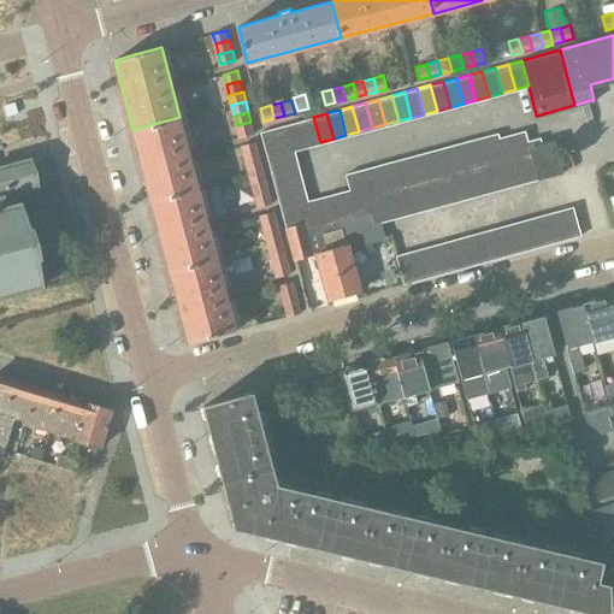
[(179,117),(133,130),(151,200),(199,188),(179,117)]
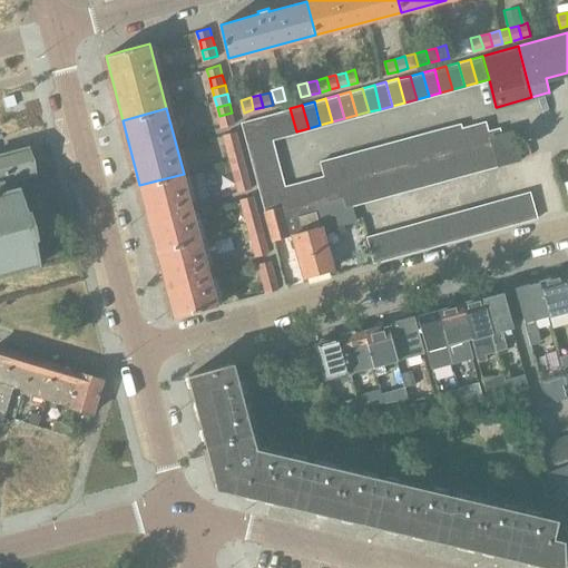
[(284,135),(296,131),(290,108),(277,111),(284,135)]
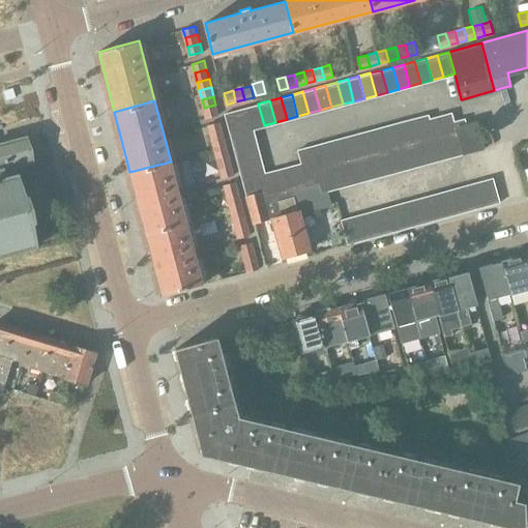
[(231,135),(253,128),(264,125),(258,104),(225,112),(231,135)]
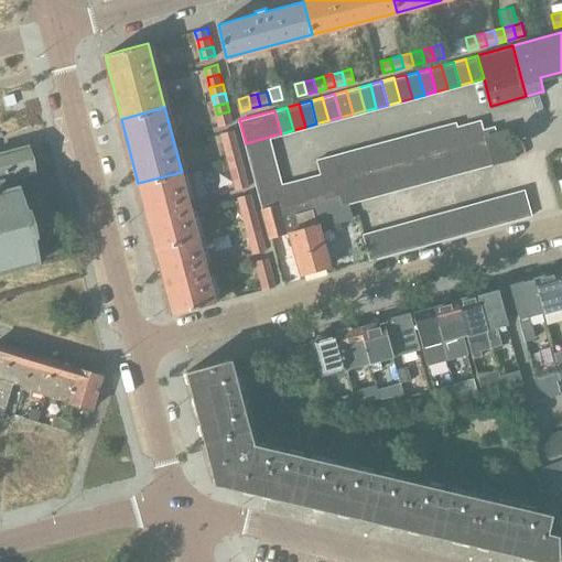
[(229,111),(217,115),(219,125),(233,121),(229,111)]
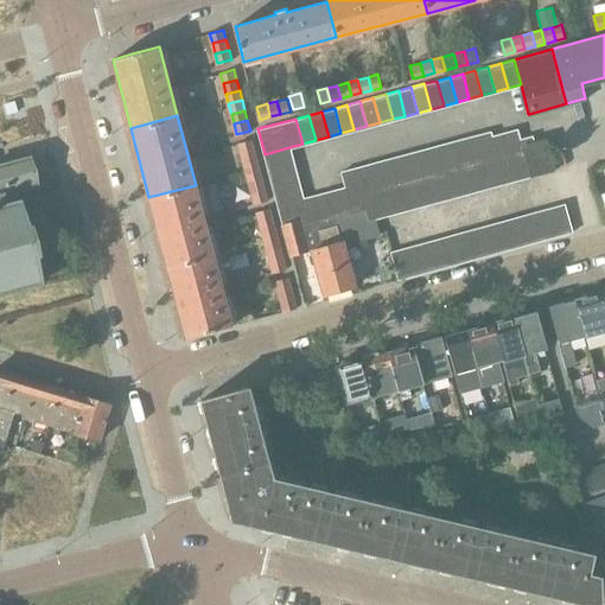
[(523,152),(520,138),(517,128),(504,131),(511,155),(523,152)]
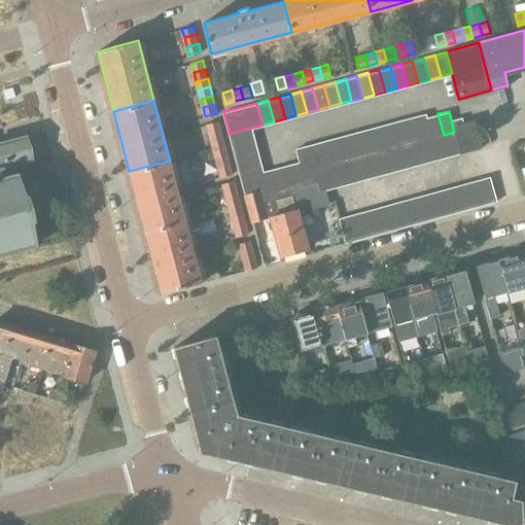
[(432,136),(427,116),(426,113),(415,115),(421,139),(432,136)]
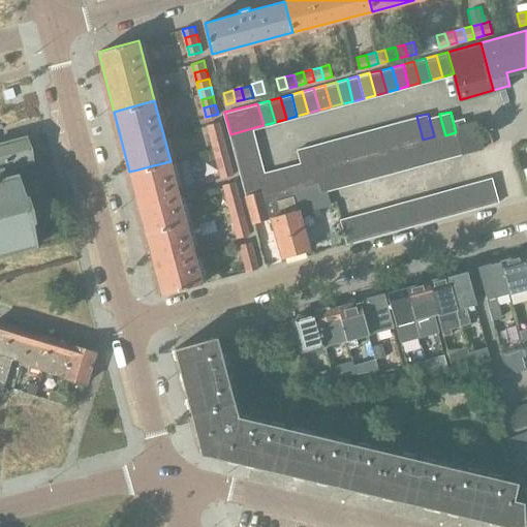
[(445,135),(439,114),(429,117),(434,136),(434,138),(445,135)]
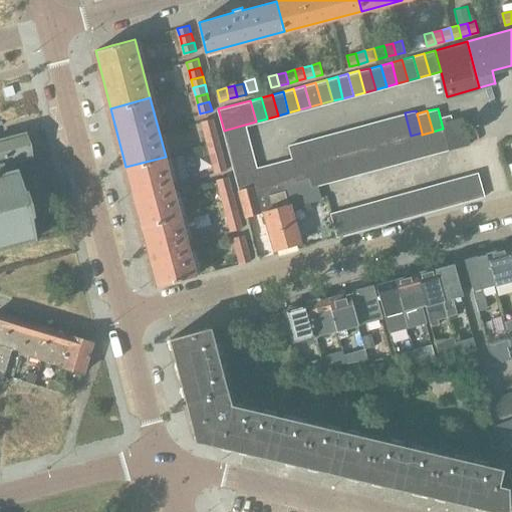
[(411,136),(405,112),(395,115),(401,138),(411,136)]
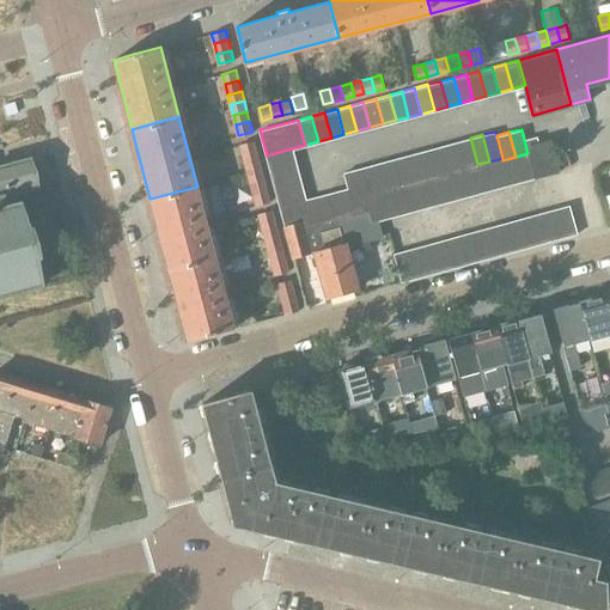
[(524,139),(528,153),(535,177),(560,171),(551,139),(538,142),(537,135),(524,139)]
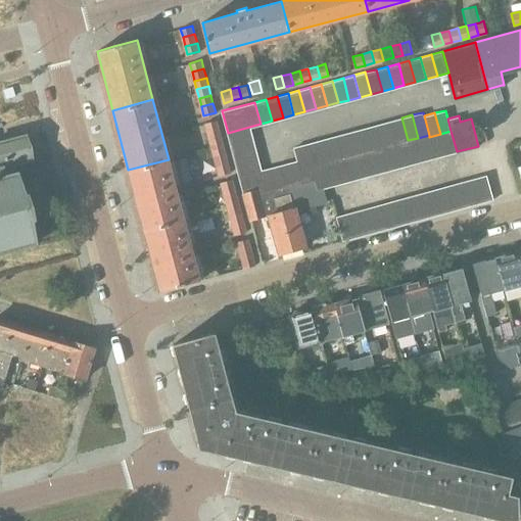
[(408,140),(401,117),(391,121),(397,143),(408,140)]
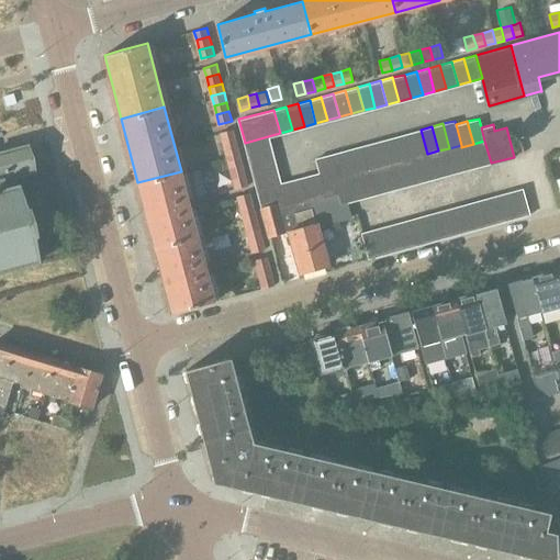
[(236,137),(233,127),(221,131),(223,141),(236,137)]
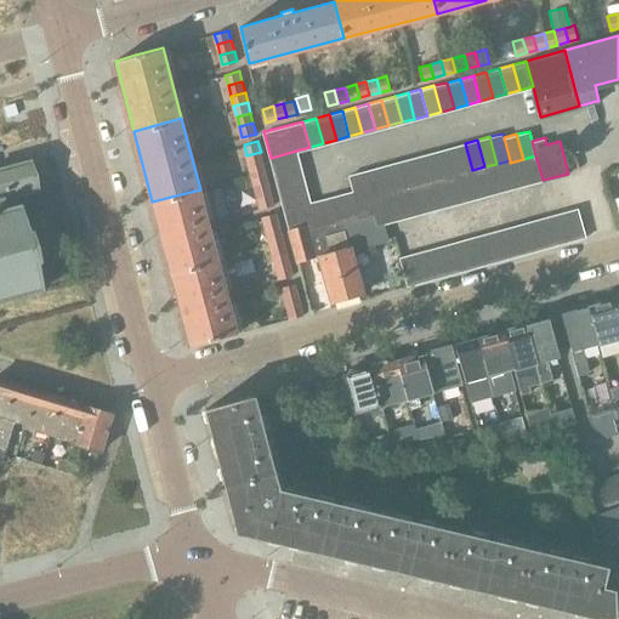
[(472,170),(465,143),(453,147),(460,174),(472,170)]
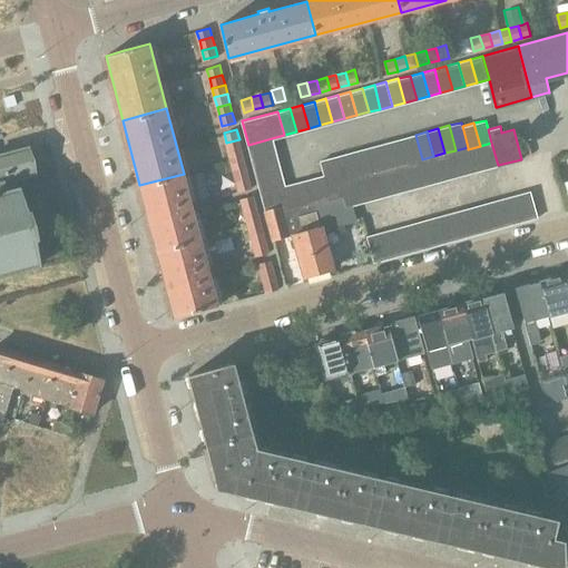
[(422,159),(415,135),(403,137),(410,163),(422,159)]
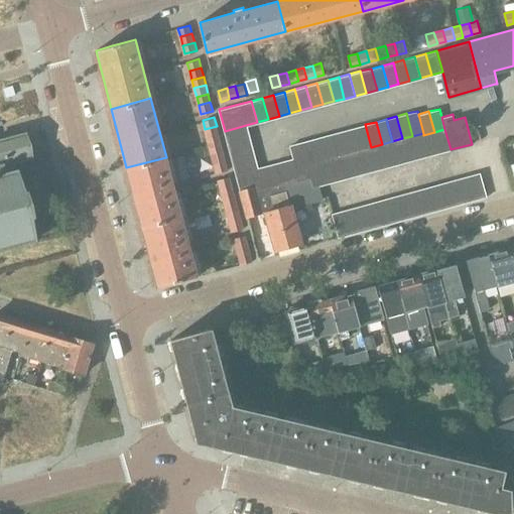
[(371,147),(365,124),(355,127),(361,149),(371,147)]
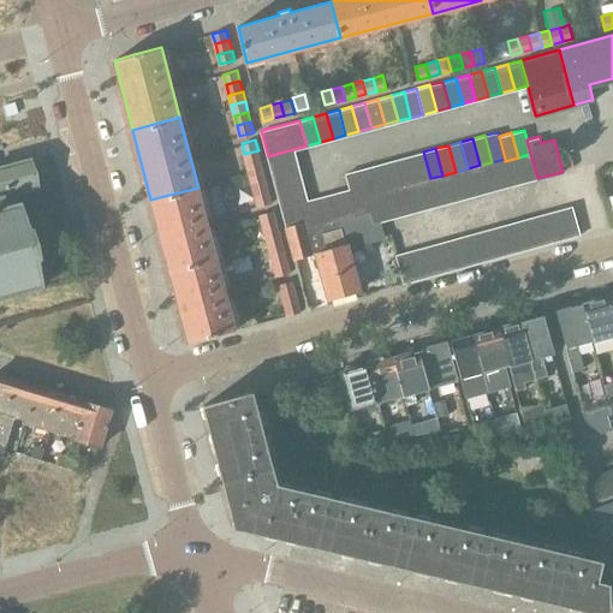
[(297,161),(293,149),(268,156),(272,168),(297,161)]
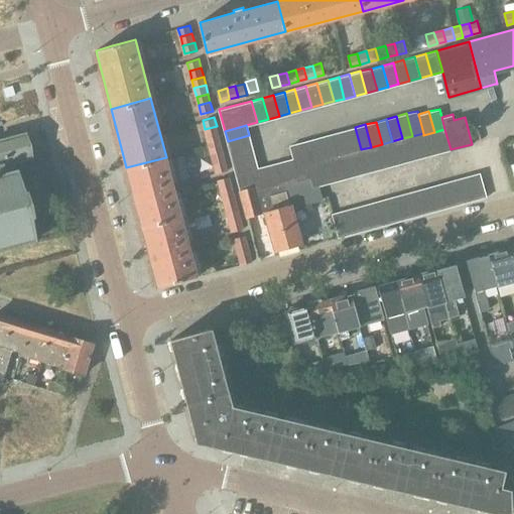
[(219,134),(217,126),(205,129),(207,137),(219,134)]
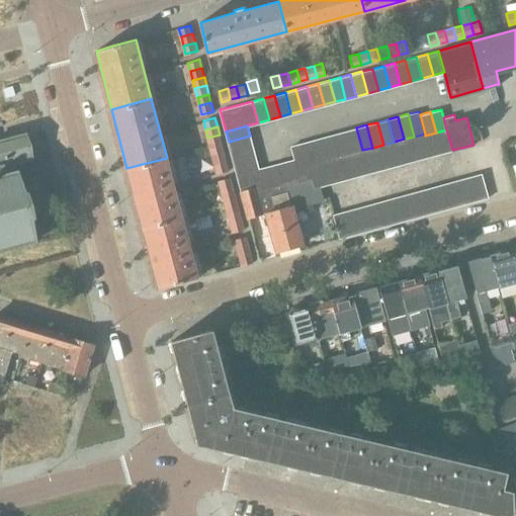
[(362,150),(356,127),(346,131),(352,153),(362,150)]
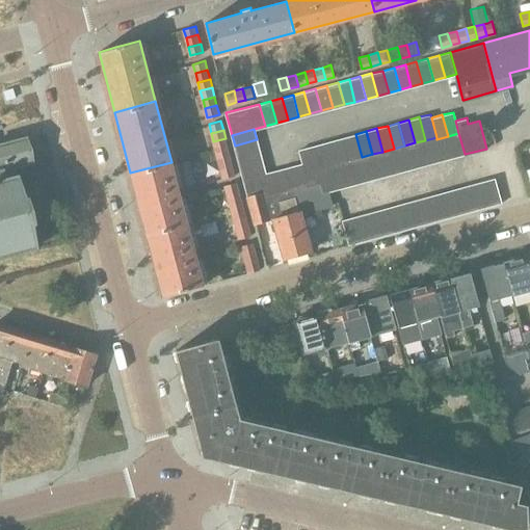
[(448,136),(453,157),(465,154),(458,133),(448,136)]
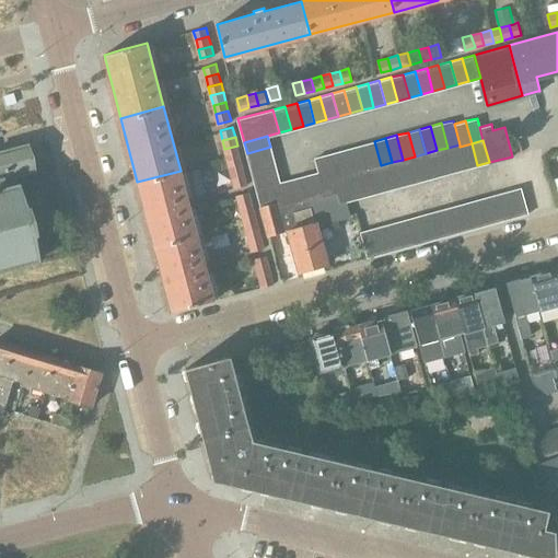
[(381,165),(374,141),(363,144),(370,169),(381,165)]
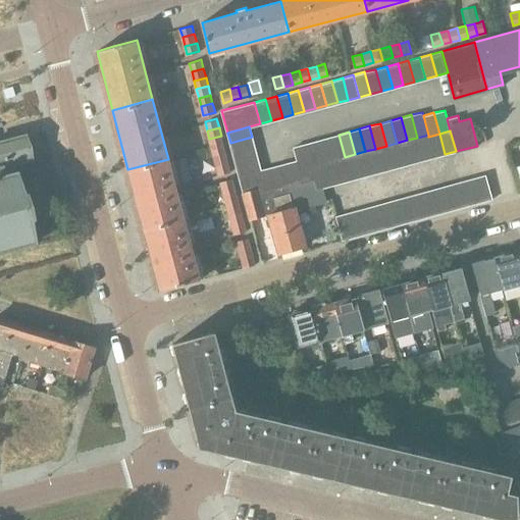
[(428,137),(434,157),(445,154),(439,134),(428,137)]
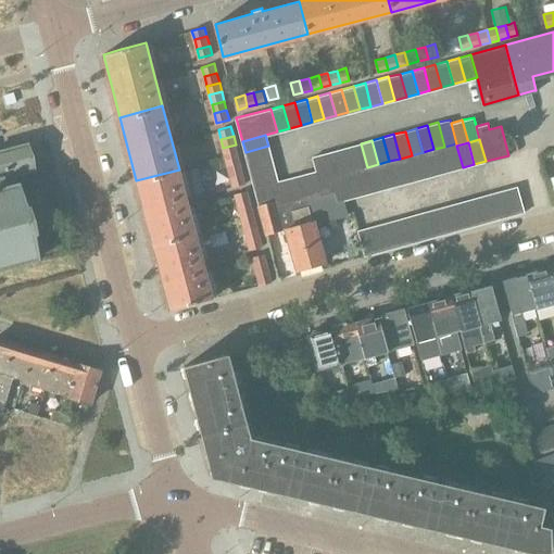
[(0,150),(0,171),(9,168),(11,175),(35,168),(33,164),(39,162),(35,145),(28,147),(28,143),(0,150)]
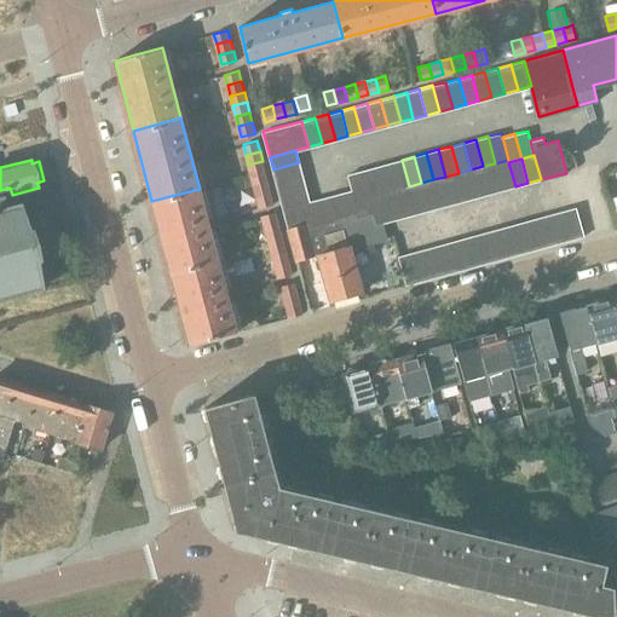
[(409,186),(402,160),(388,162),(396,190),(409,186)]
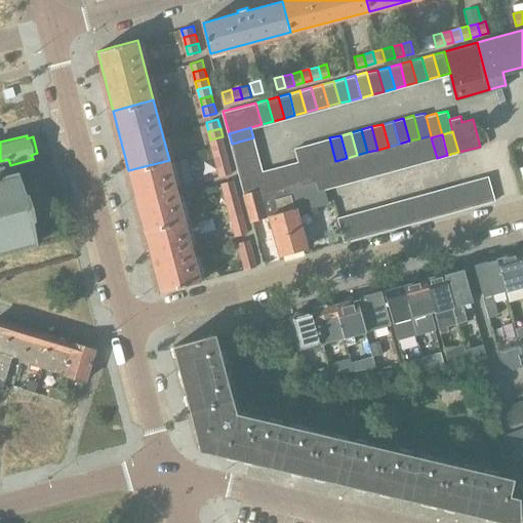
[(419,138),(426,161),(437,158),(431,137),(431,135),(419,138)]
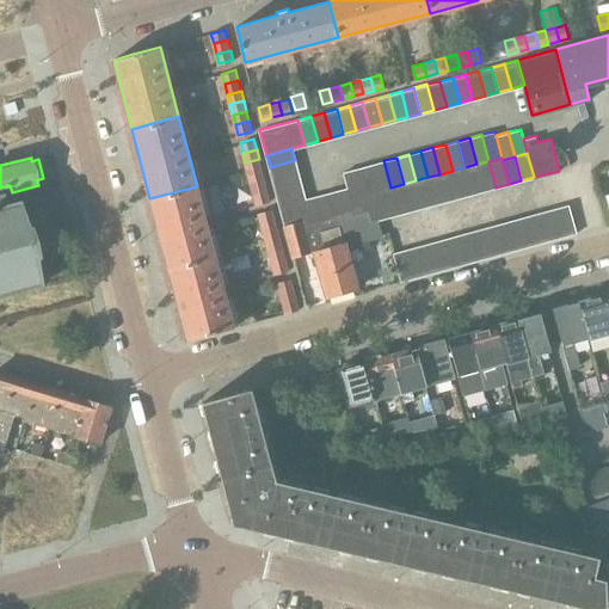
[(259,159),(245,162),(248,173),(262,170),(259,159)]
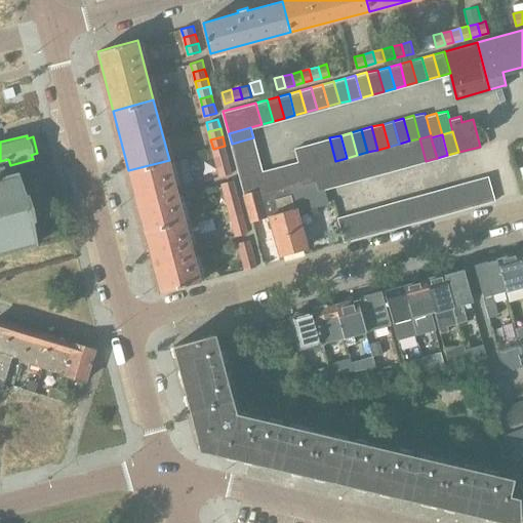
[(256,149),(253,137),(232,144),(235,155),(256,149)]
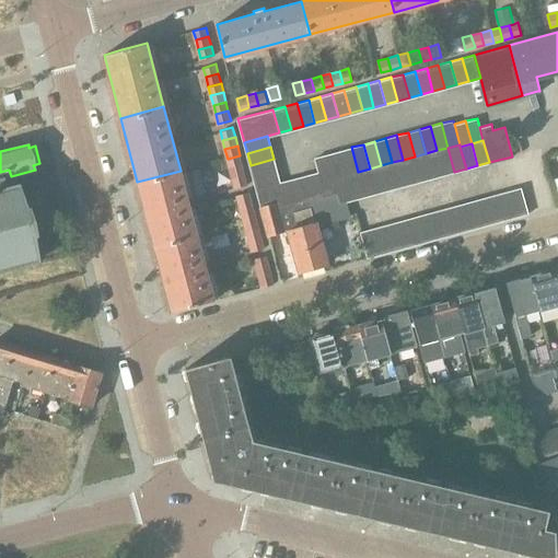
[(358,172),(351,147),(340,150),(347,174),(358,172)]
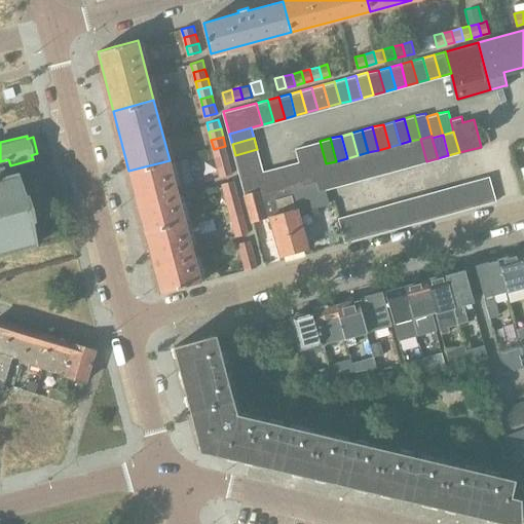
[(410,141),(416,164),(426,161),(420,139),(410,141)]
